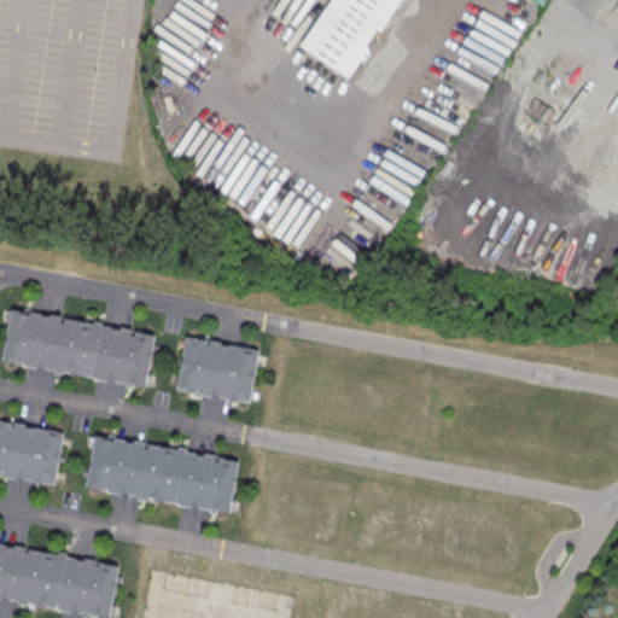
[(302,46),(333,0),(402,0),(349,79),(302,46)]
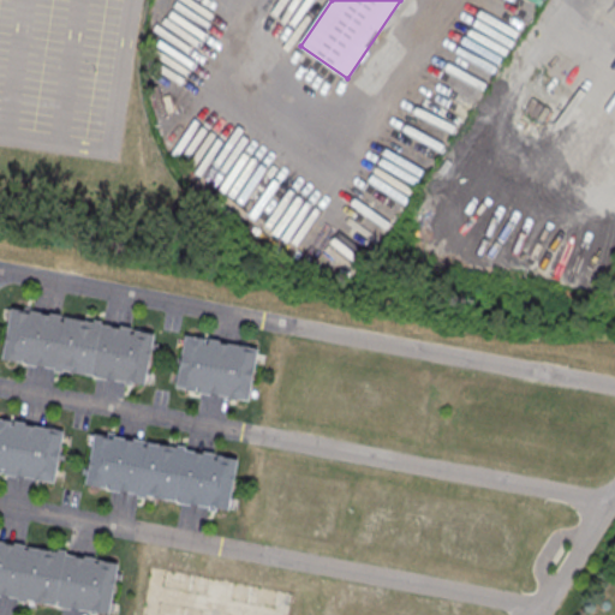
[(12,305),(3,357),(147,384),(156,333),(12,305)]
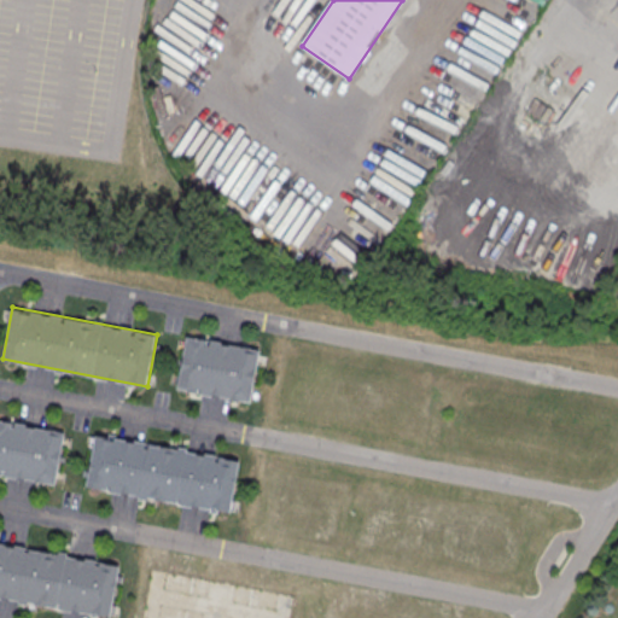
[(186,336),(176,388),(250,402),(260,349),(186,336)]
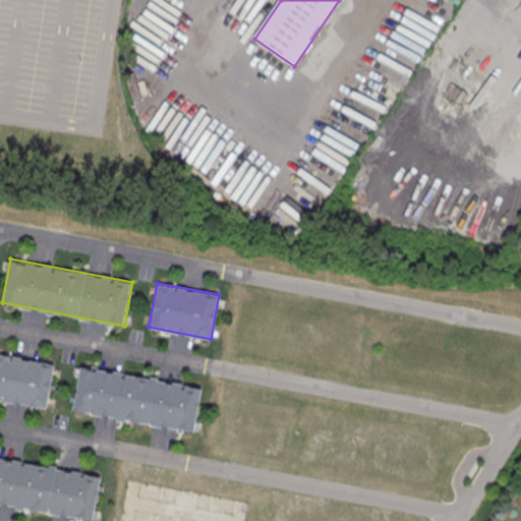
[(0,352),(0,398),(46,407),(55,363),(0,352)]
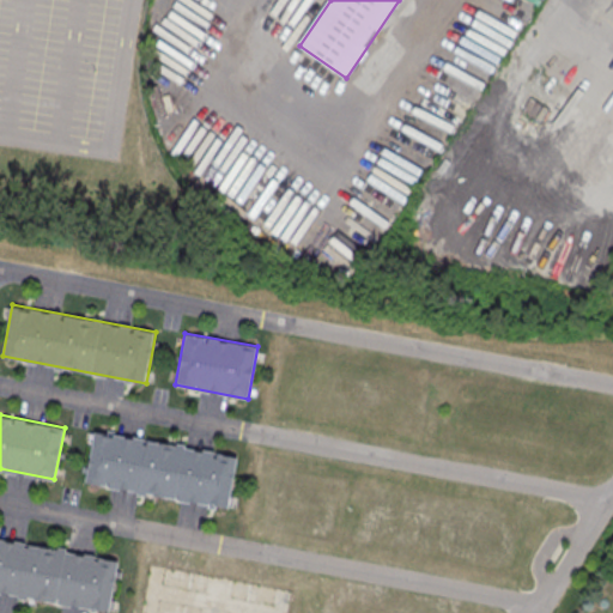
[(95,430),(85,480),(229,508),(238,456),(95,430)]
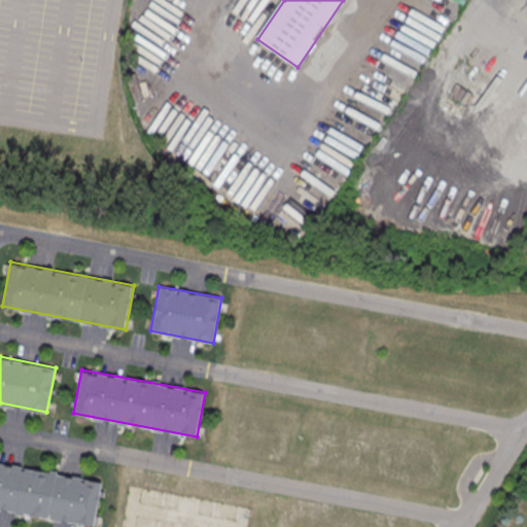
[(0,462),(0,508),(95,526),(103,483),(0,462)]
